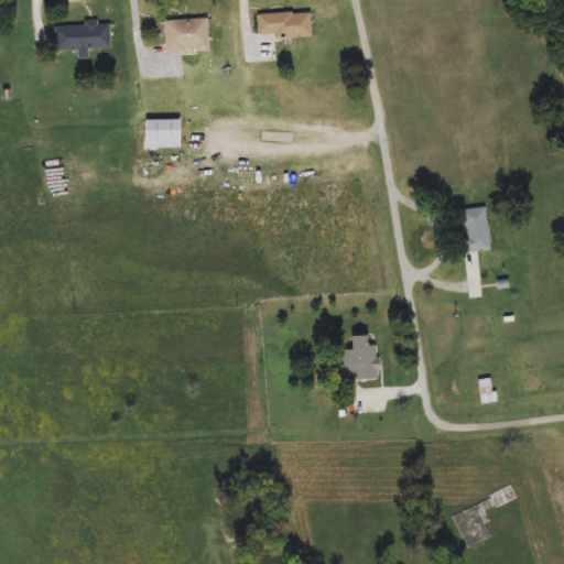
[(313,38),(259,38),(259,13),(313,13),(313,38)]
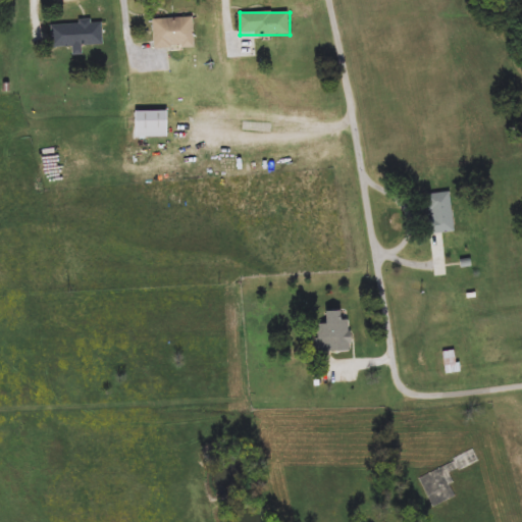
[(195,17),(195,48),(155,49),(154,18),(195,17)]
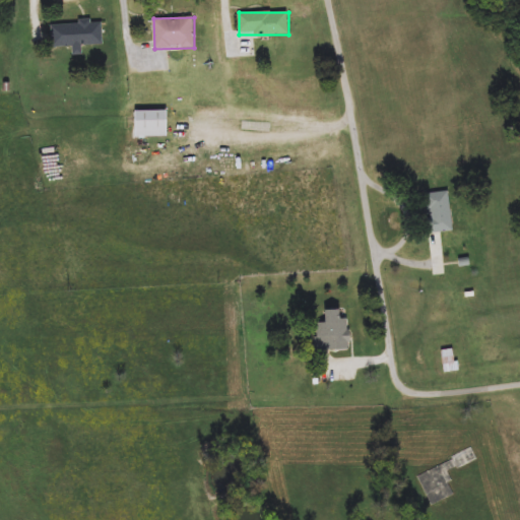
[(103,21),(104,45),(82,45),(82,54),(74,54),(73,47),(52,47),(52,23),(103,21)]
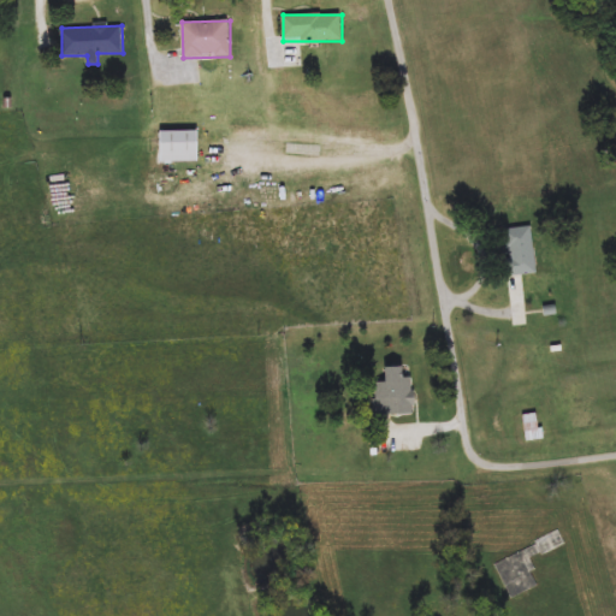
[(200,131),(200,161),(161,161),(161,131),(200,131)]
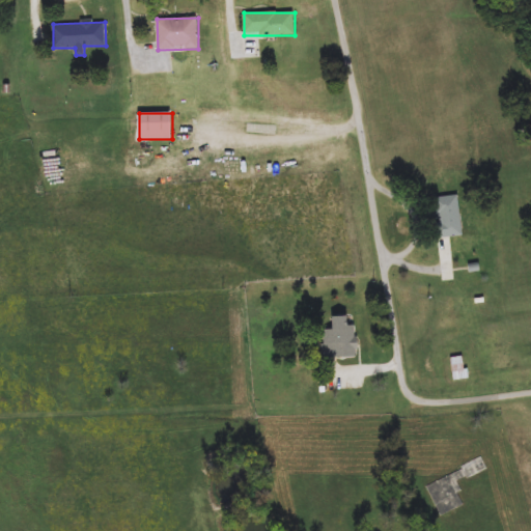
[(436,198),(459,196),(464,235),(440,238),(436,198)]
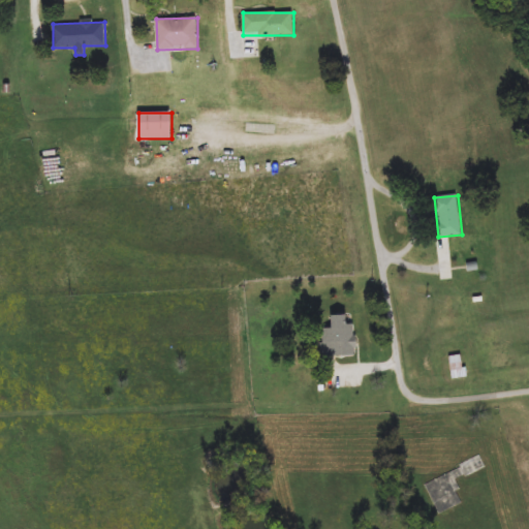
[(348,324),(356,324),(356,356),(323,356),(323,329),(333,329),(333,316),(348,316),(348,324)]
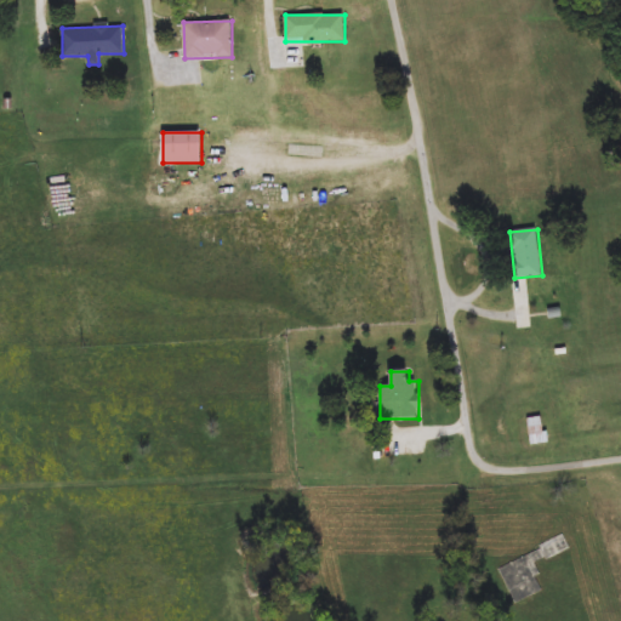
[(548,443),(531,445),(528,420),(545,417),(548,443)]
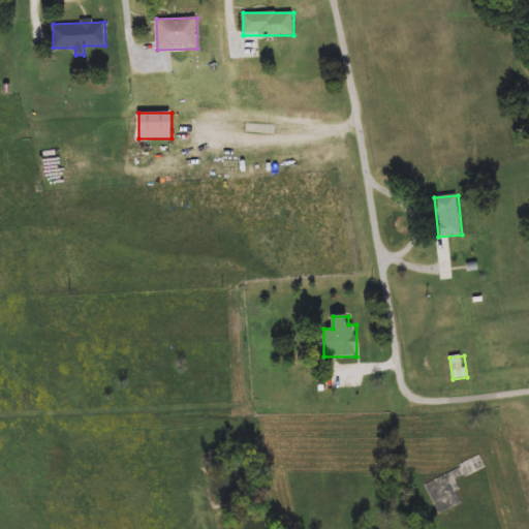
[(438,515),(425,483),(481,458),(486,468),(455,481),(464,503),(438,515)]
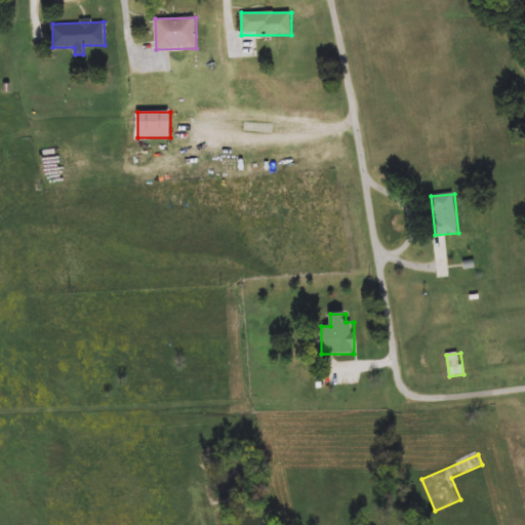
All buildings are outlined.
